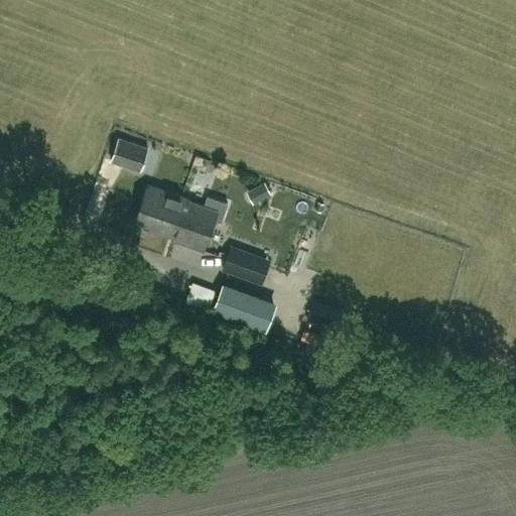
[(140,171),(148,149),(119,139),(111,161),(140,171)]
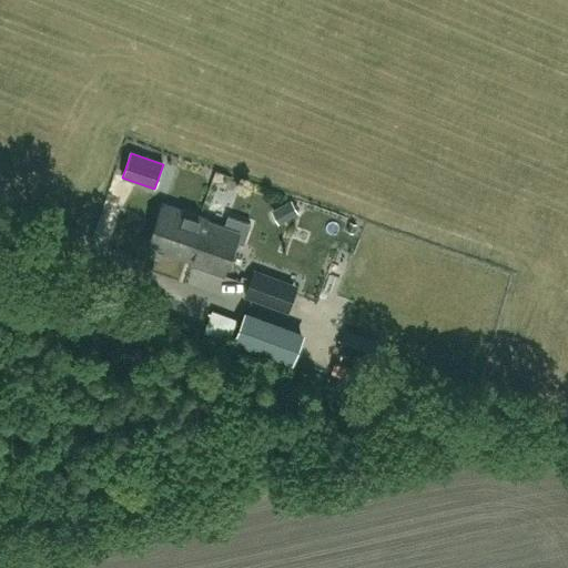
[(185,261),(200,220),(200,219),(162,205),(148,247),(185,261)]
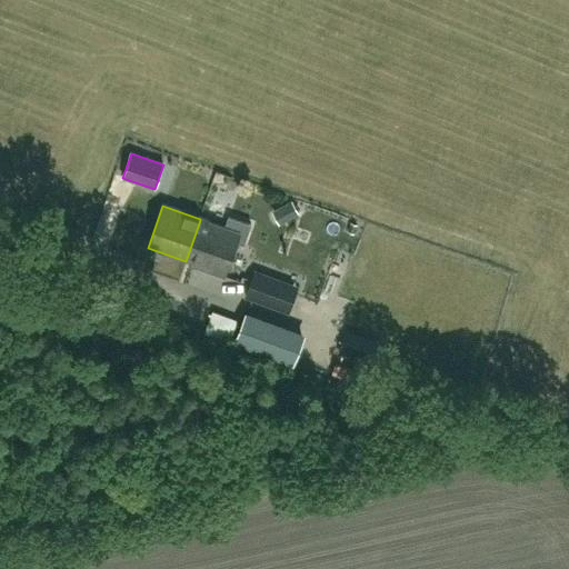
[(195,270),(223,280),(236,245),(243,247),(251,227),(228,218),(225,229),(200,220),(186,261),(195,265),(192,270),(195,270)]
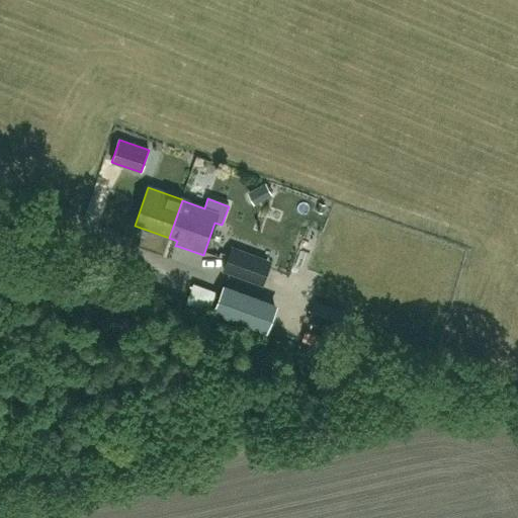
[(264,286),(270,270),(273,262),(233,247),(230,255),(224,271),(264,286)]
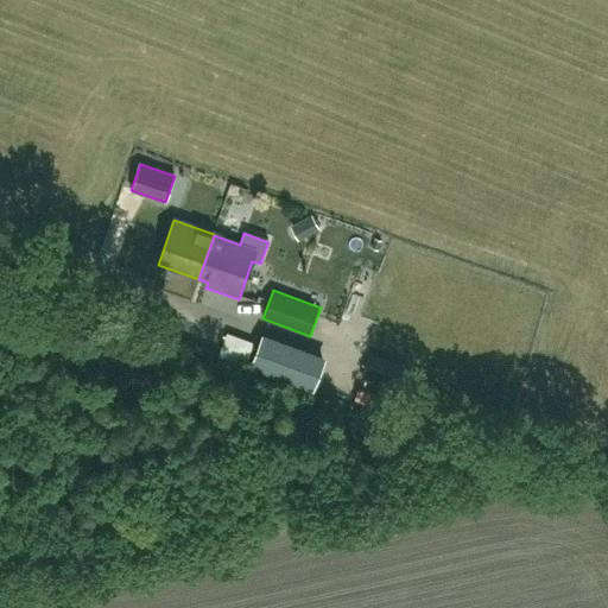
[(251,366),(258,342),(233,335),(226,359),(251,366)]
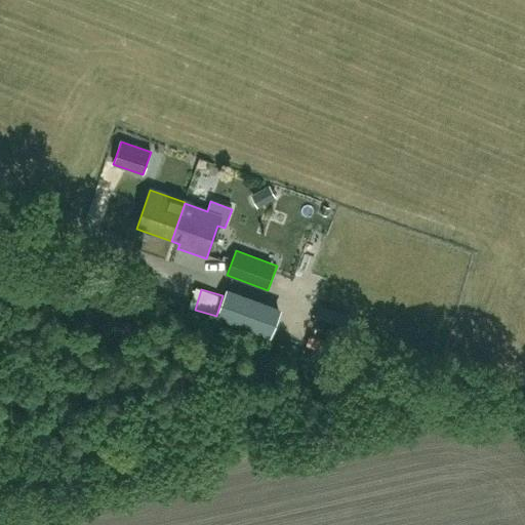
[(283,310),(230,290),(218,318),(272,338),(283,310)]
